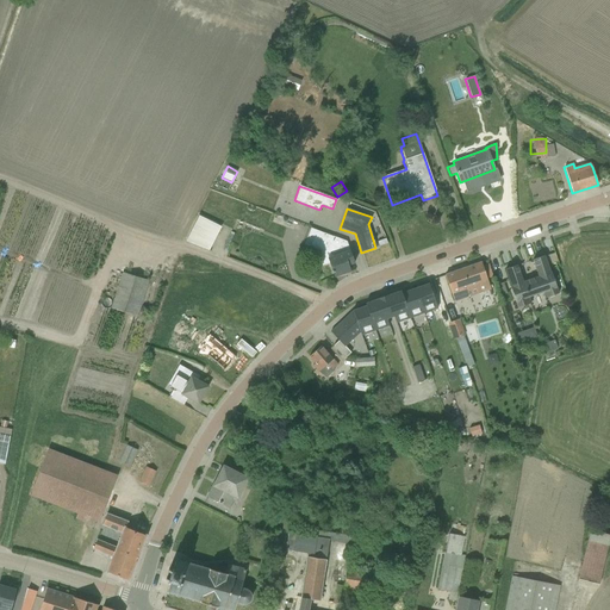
[(221,228),(198,216),(185,242),(209,251),(221,228)]
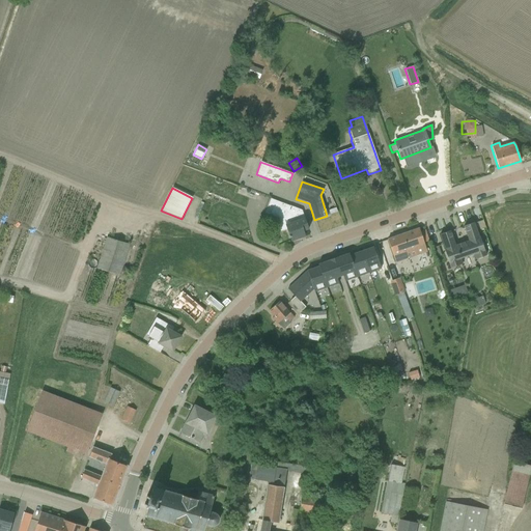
[(301,211),(270,199),(264,214),(279,219),(277,224),(280,232),(287,229),(290,241),(304,236),(302,231),(307,229),(301,211)]
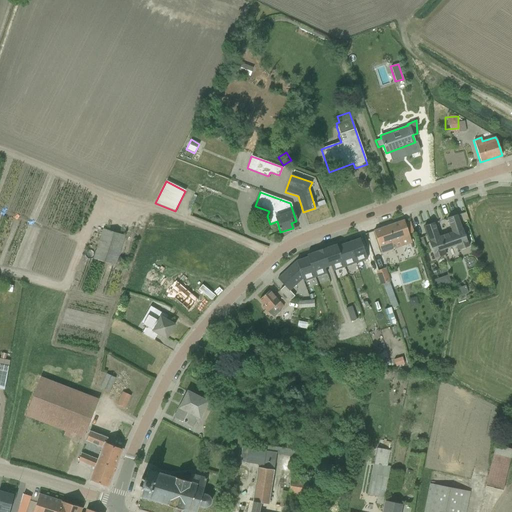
[(319,213),(327,210),(324,202),(317,205),(319,213)]
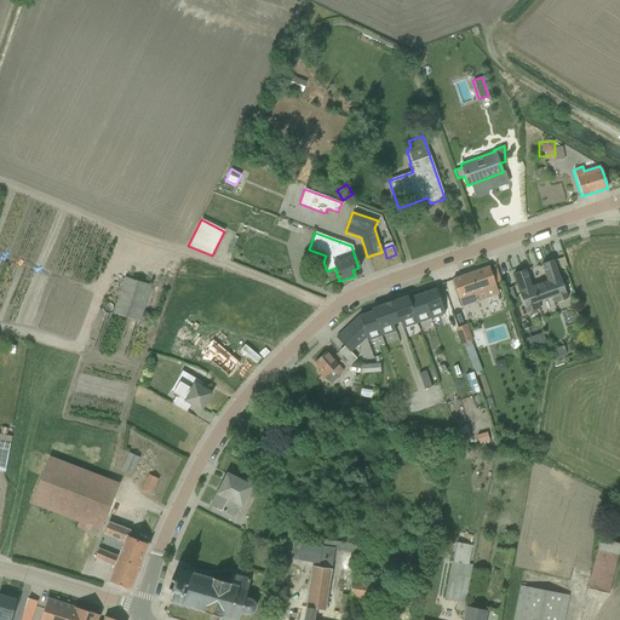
[(558,277),(554,260),(541,264),(547,282),(530,287),(524,270),(514,274),(518,291),(518,292),(523,308),(526,314),(540,309),(538,303),(551,298),(554,304),(568,299),(566,293),(560,277),(558,277)]
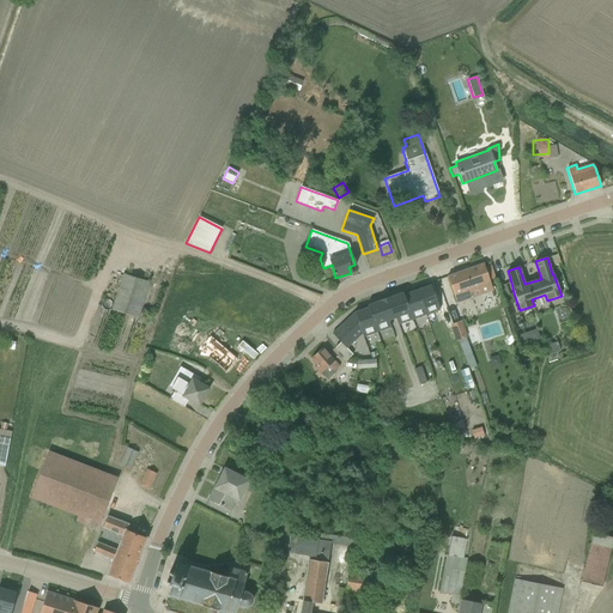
[(483,263),(447,277),(456,304),(492,291),(489,280),(495,278),(491,266),(485,267),(483,263)]
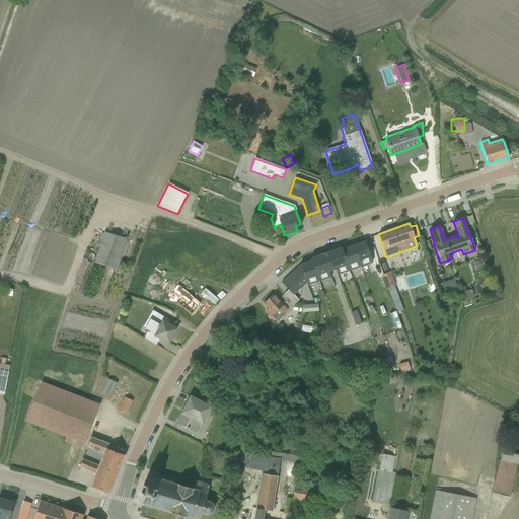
[(103,232),(93,263),(117,269),(126,239),(103,232)]
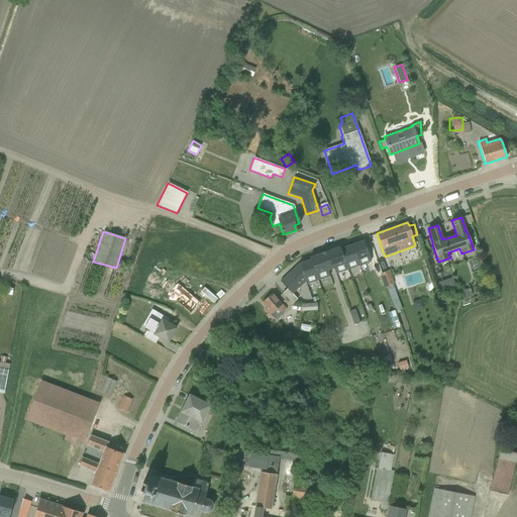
[(421,241),(424,250),(425,250),(428,257),(433,255),(431,248),(429,248),(426,239),(421,241)]
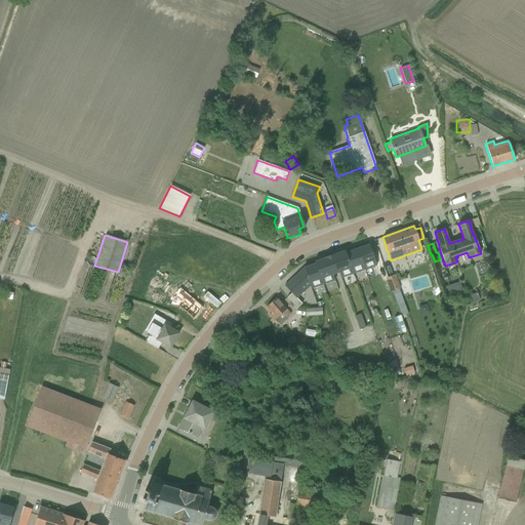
[(357,249),(364,270),(376,266),(368,244),(357,249)]
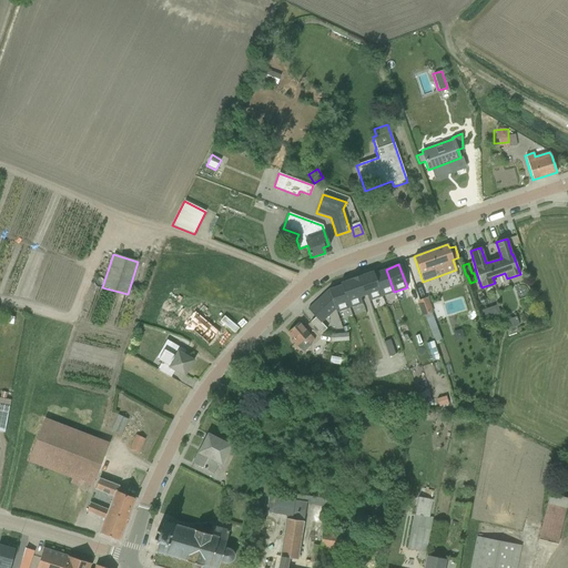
[(394,292),(386,270),(374,273),(382,296),(394,292)]
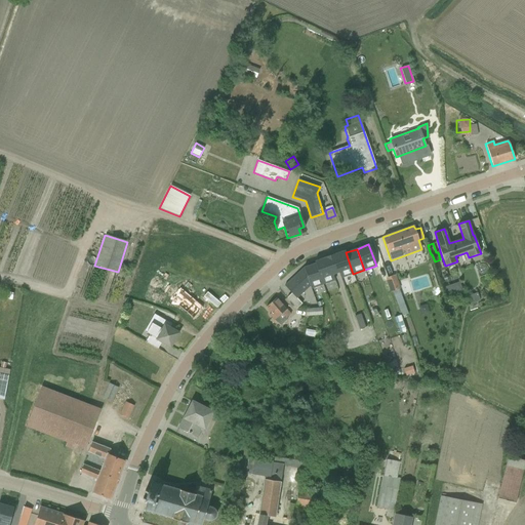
[(340,278),(353,274),(346,252),(345,250),(334,254),(324,257),(314,261),(315,264),(322,285),(334,280),(332,275),(338,273),(340,278)]
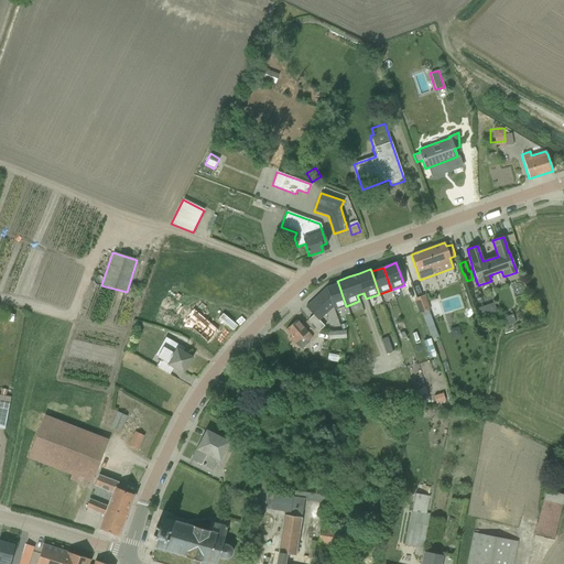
[(231,282),(215,320),(221,322),(216,333),(220,335),(223,331),(229,333),(238,311),(249,315),(258,293),(231,282)]
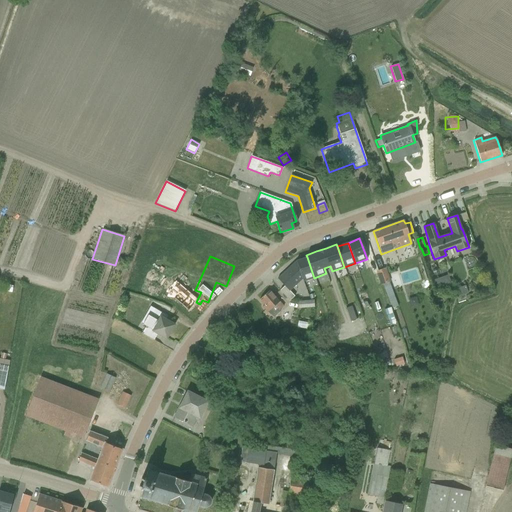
[(295,261),(296,261),(302,279),(303,282),(314,278),(307,257),(295,261)]
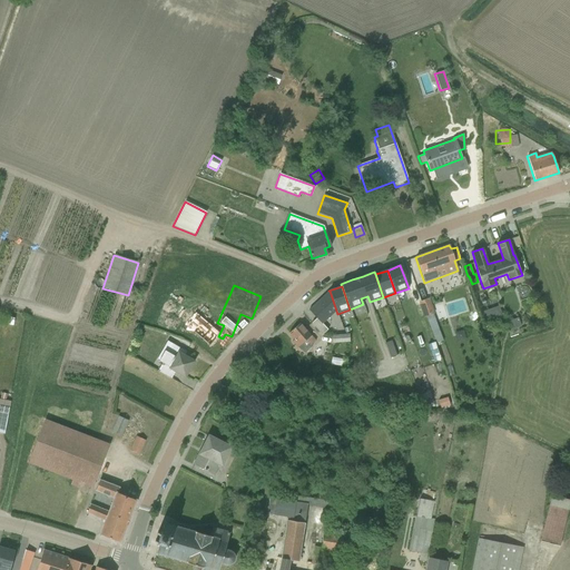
[(330,291),(308,311),(316,318),(311,323),(322,335),(327,330),(322,324),(336,311),(330,291)]
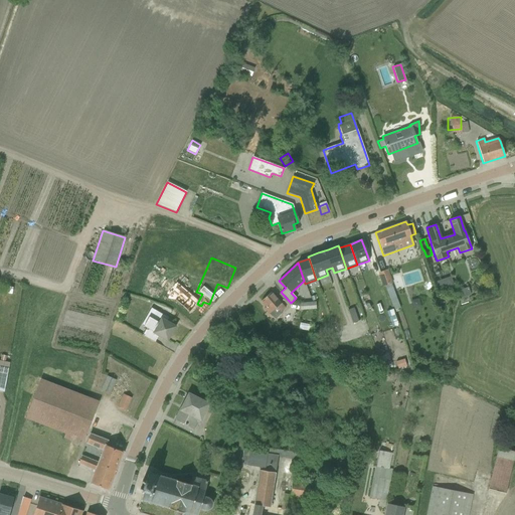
[(390,284),(392,283),(387,270),(377,274),(382,287),(383,286),(390,284)]
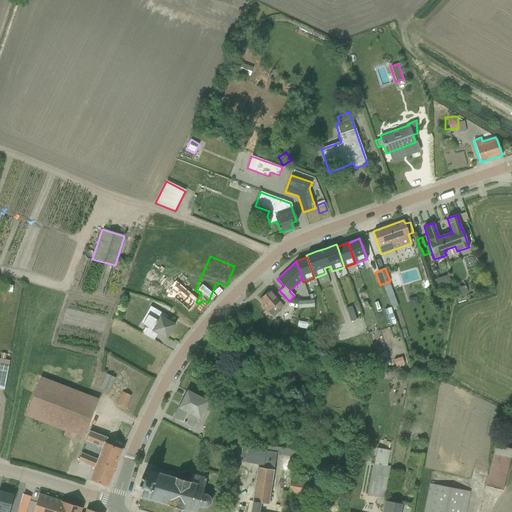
[(435,290),(451,284),(448,275),(432,281),(435,290)]
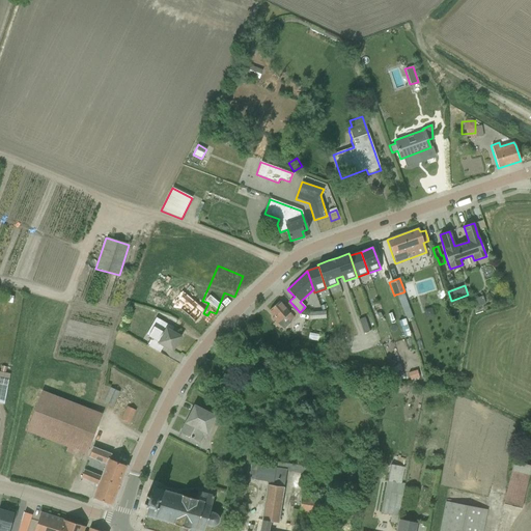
[(413,317),(402,292),(395,295),(396,298),(397,298),(407,319),(413,317)]
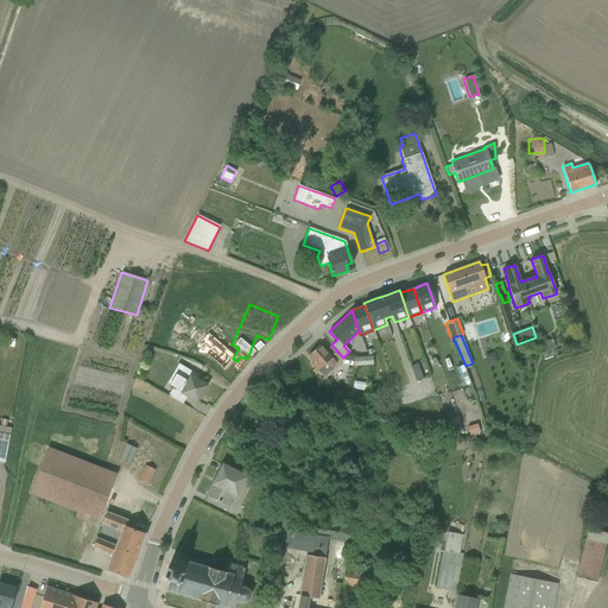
[(542,353),(555,349),(552,340),(539,344),(542,353)]
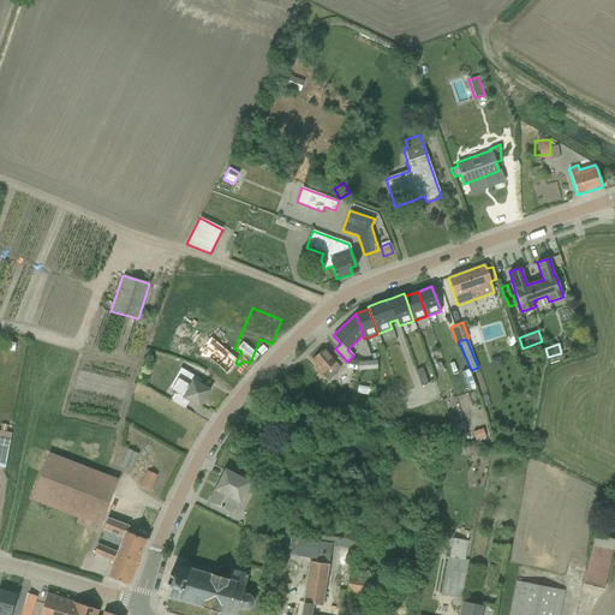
[(315,369),(321,375),(322,375),(328,378),(340,369),(323,350),(310,359),(317,368),(315,369)]
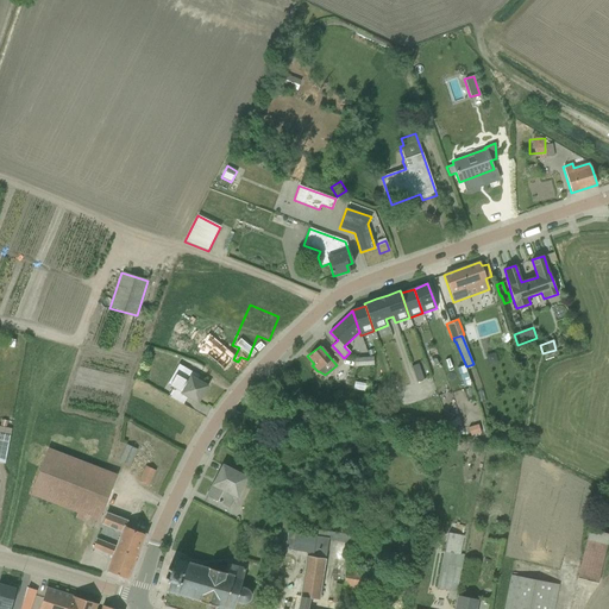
[(488,365),(497,362),(495,353),(485,356),(488,365)]
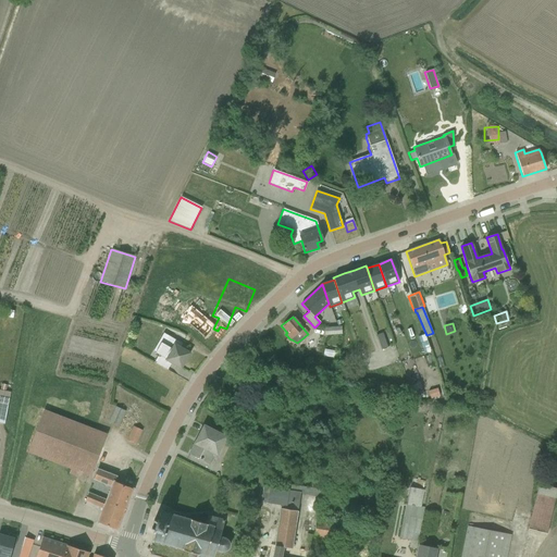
[(341,326),(324,329),(325,336),(342,335),(341,326)]
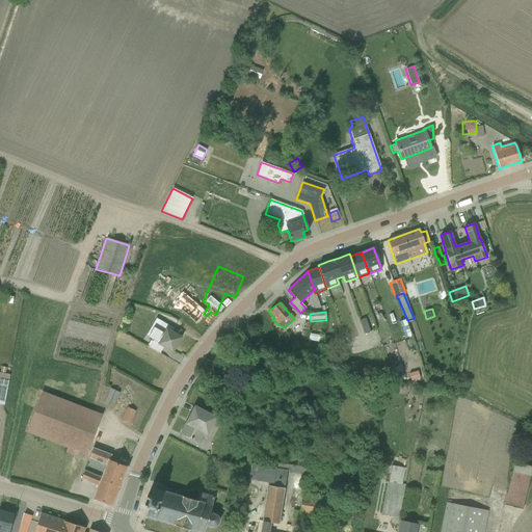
[(222,315),(217,317),(220,325),(225,322),(222,315)]
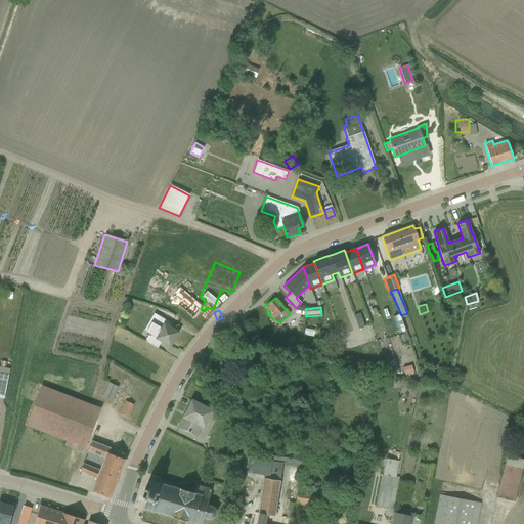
[(170,346),(178,333),(169,328),(171,323),(154,313),(143,331),(149,334),(144,342),(157,348),(161,342),(170,346)]
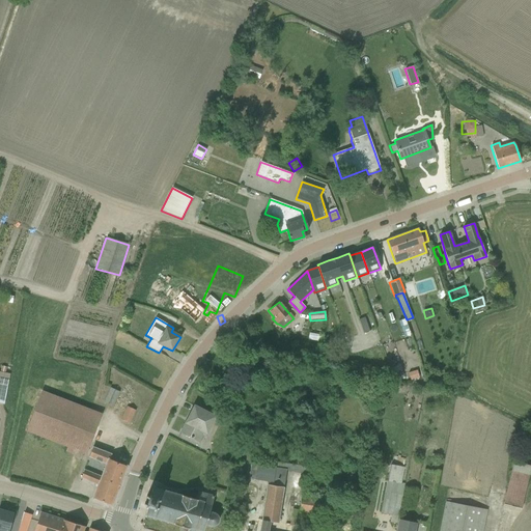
[(82,338),(91,338),(91,328),(82,328),(82,338)]
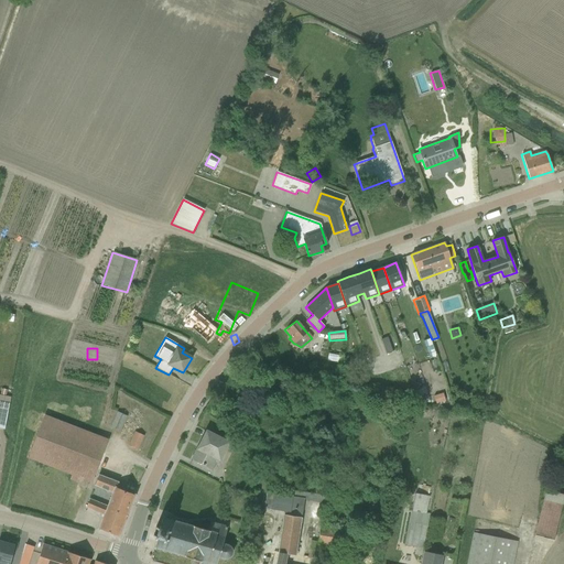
[(262,400),(273,401),(275,380),(266,379),(262,400)]
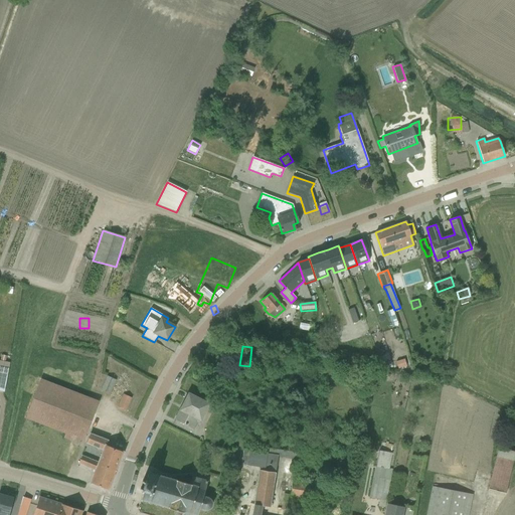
[(0,391),(4,392),(9,363),(5,362),(6,356),(1,355),(0,358),(0,391)]
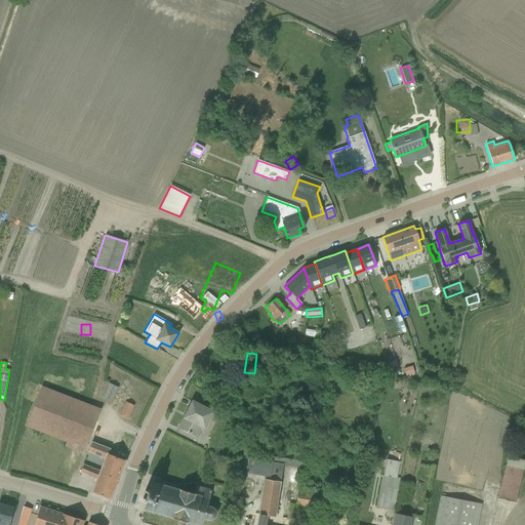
[(398,375),(406,372),(404,364),(395,367),(398,375)]
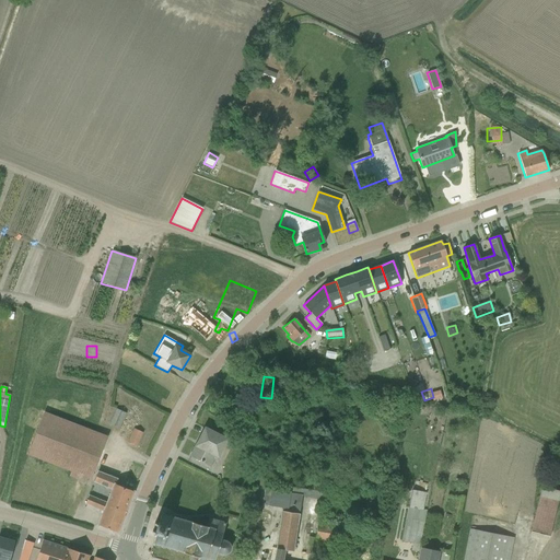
[(109,424),(118,429),(126,413),(117,409),(109,424)]
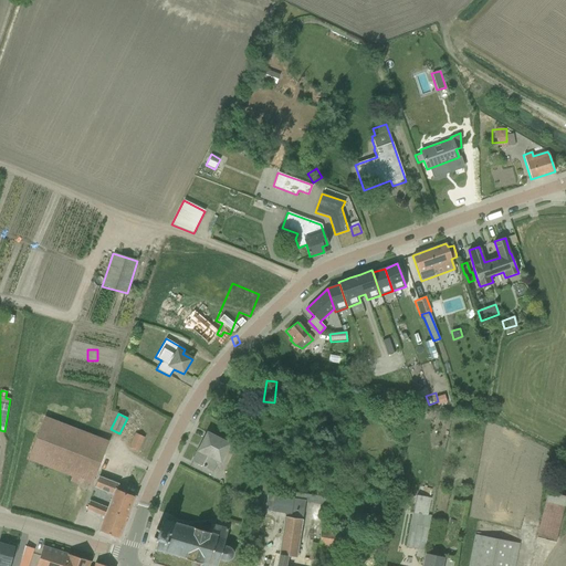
[(107,443),(44,418),(28,460),(91,484),(107,443)]
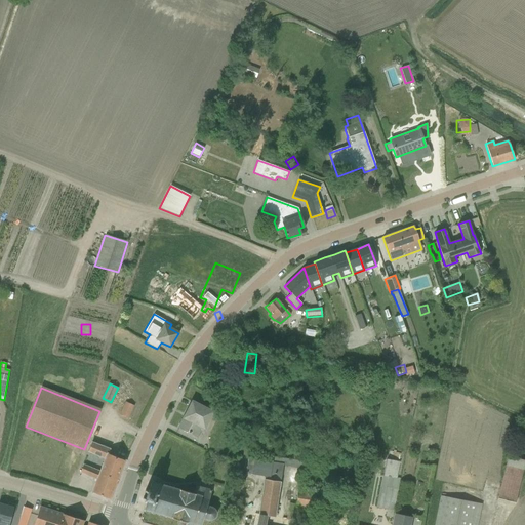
[(214,411),(191,400),(176,428),(197,438),(201,431),(203,433),(214,411)]
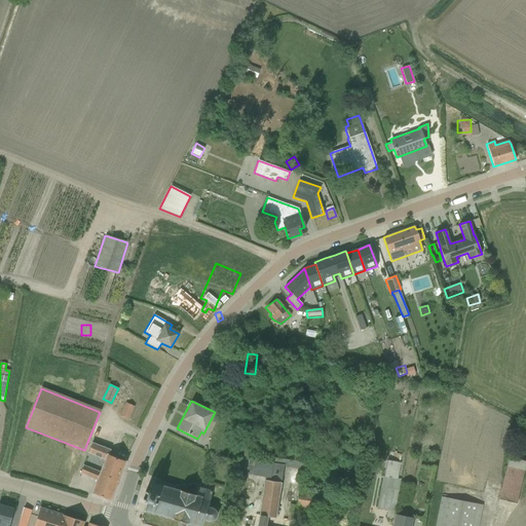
[(128,419),(134,407),(125,403),(119,416),(128,419)]
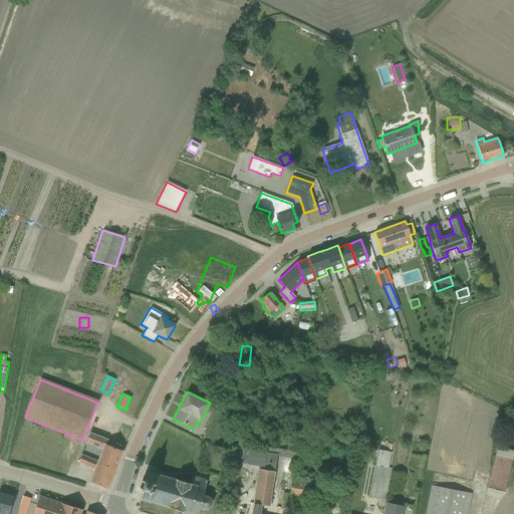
[(240,464),(259,466),(259,469),(258,469),(253,503),(268,506),(270,506),(277,455),(295,458),(297,444),(288,443),(287,450),(266,447),(265,451),(243,448),(245,432),(236,431),(231,470),(239,471),(240,464)]
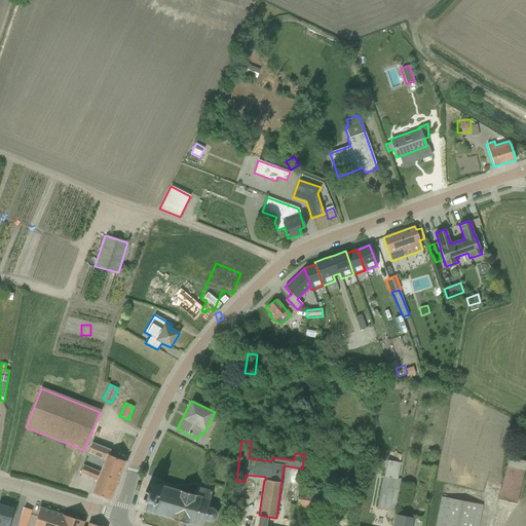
[(99,473),(118,481),(125,461),(108,455),(110,450),(92,443),(87,453),(104,459),(99,473)]
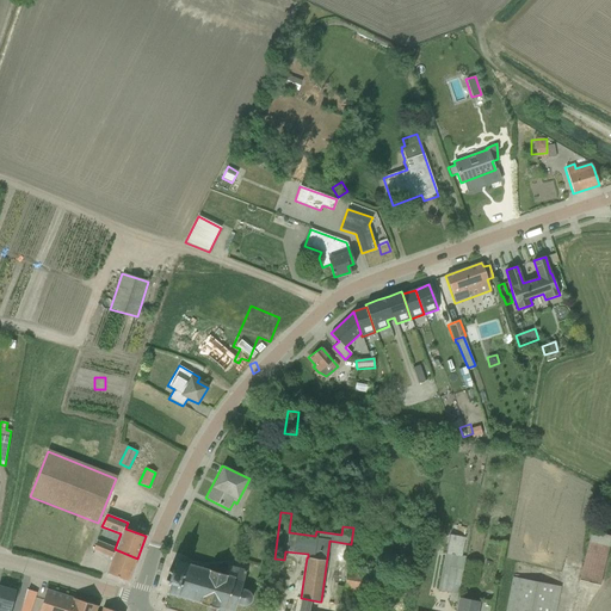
[(610,539),(610,536),(591,532),(569,610),(593,610),(600,585),(599,585),(610,539)]
